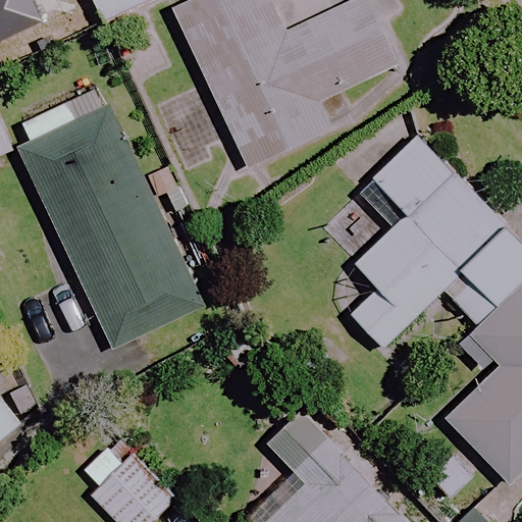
[(152,0),(89,0),(100,23),(152,0)]
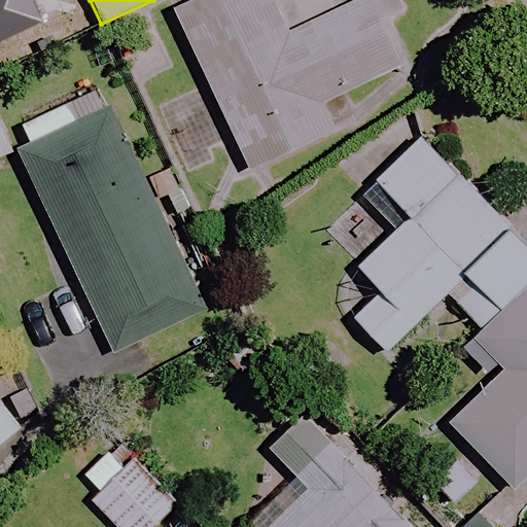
[(362,0),(285,36),(269,0),(196,0),(173,11),(247,172),(334,133),(320,105),(398,69),(366,0),(362,0)]
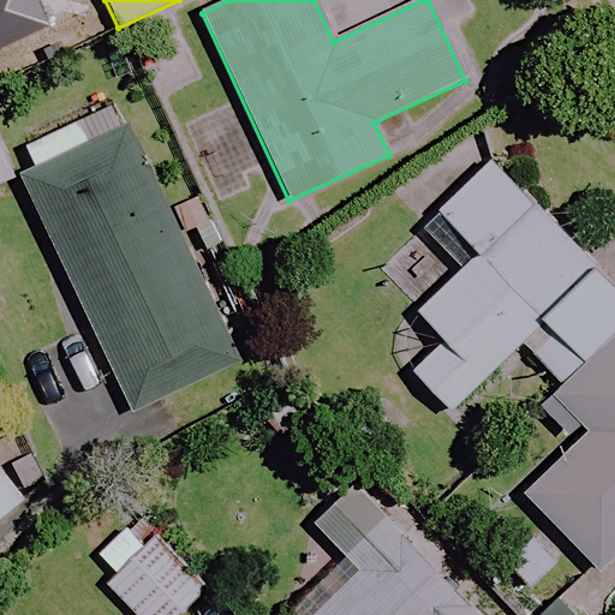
[(238,365),(119,103),(19,149),(37,191),(29,195),(130,415),(238,365)]
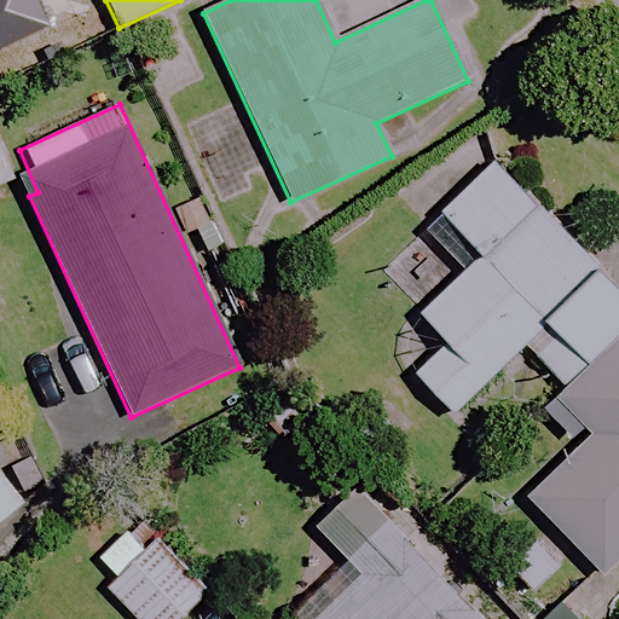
[(526,347),(602,276),(496,160),(439,212),(481,258),(420,314),(447,345),(415,375),(452,415),(526,347)]
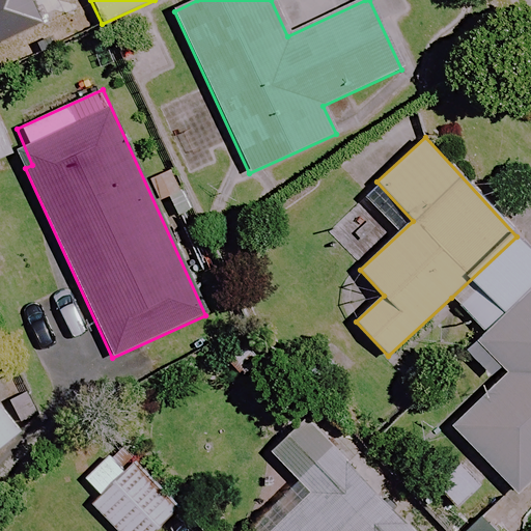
[(530,251),(516,236),(451,298),(484,333),(465,352),(496,385),(452,425),(470,445),(430,482),(457,511),(497,474),(515,494),(530,479),(530,251)]
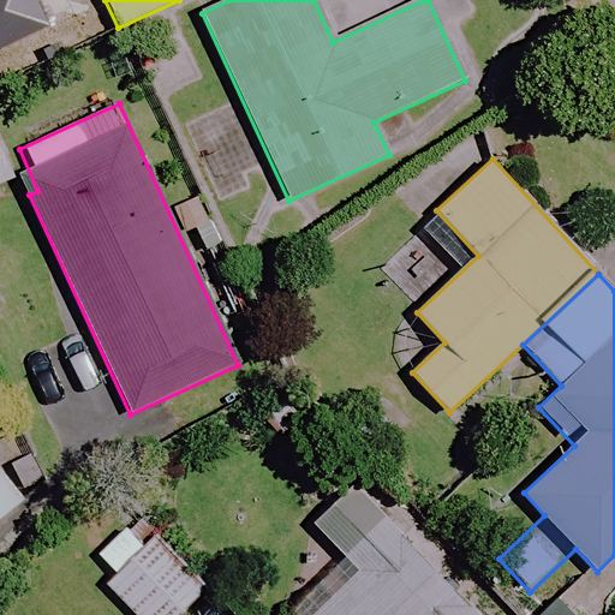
[(0,465),(0,517),(24,496),(0,465)]
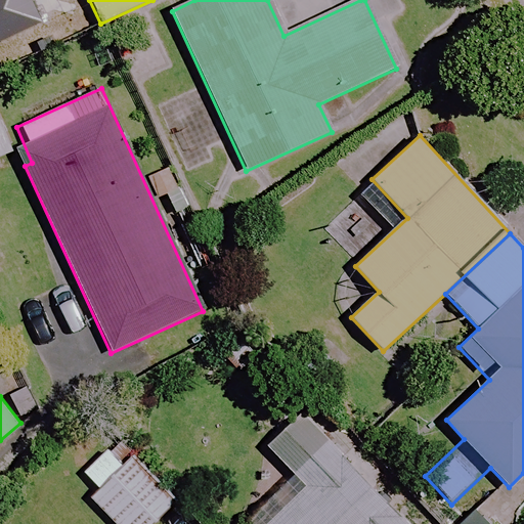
[(412,523),(335,439),(293,477),(304,490),(267,523),(412,523)]
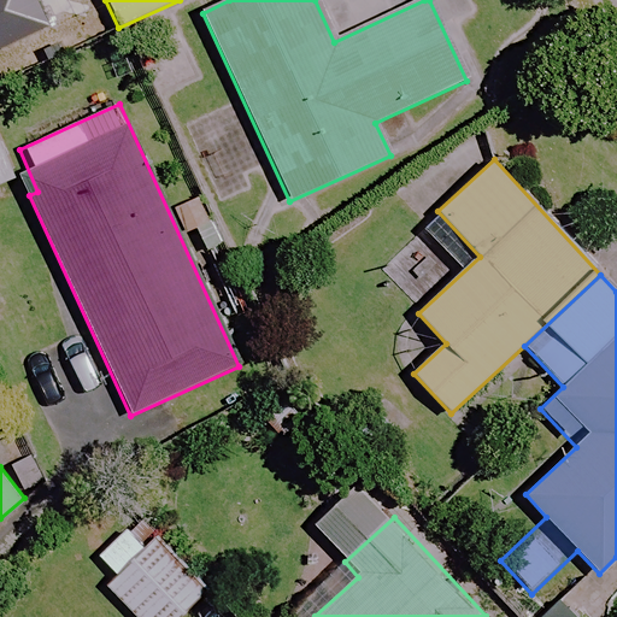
[(180,616),(203,591),(127,526),(84,574),(134,616),(180,616)]
